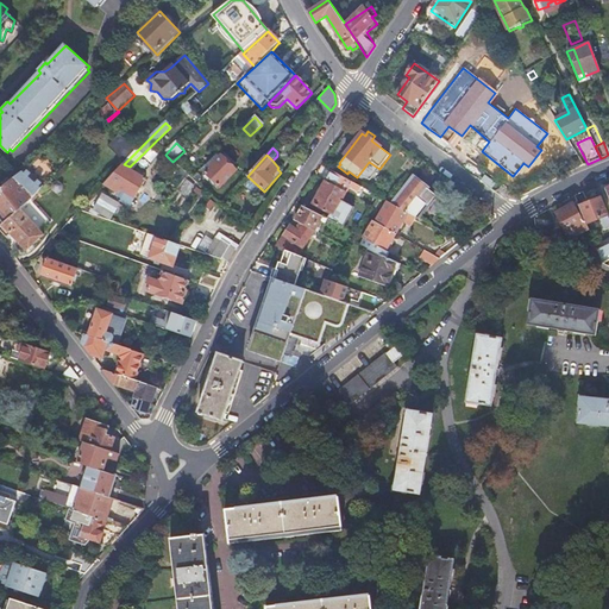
[(219,158),(203,175),(219,190),(234,174),(219,158)]
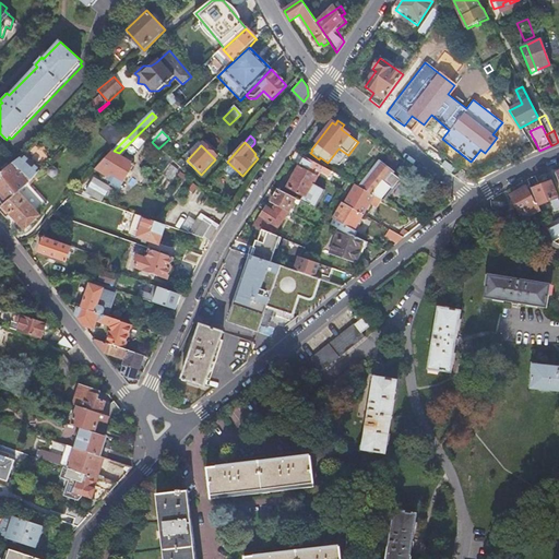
[(119,153),(114,151),(95,169),(109,177),(111,173),(126,180),(135,162),(119,153)]
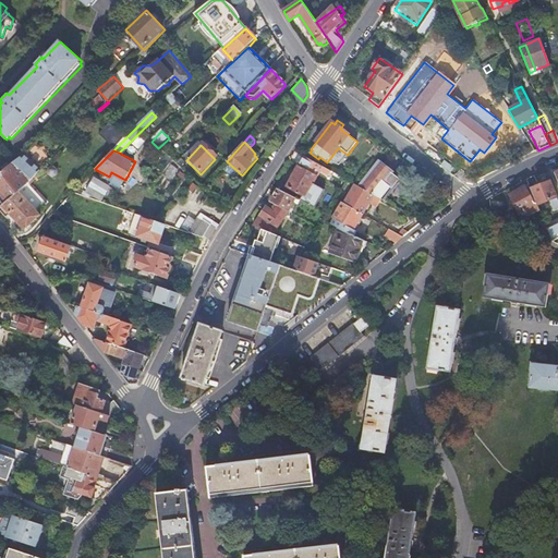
[(31,165),(22,174),(28,180),(37,170),(36,169),(46,158),(39,152),(29,164),(31,165)]
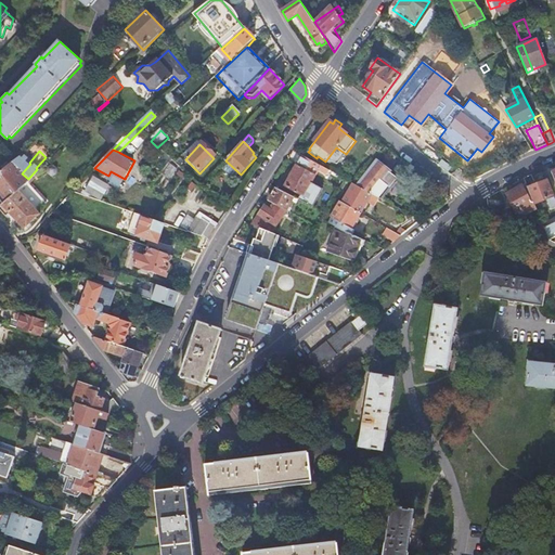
[(156,151),(143,164),(150,170),(162,156),(156,151)]
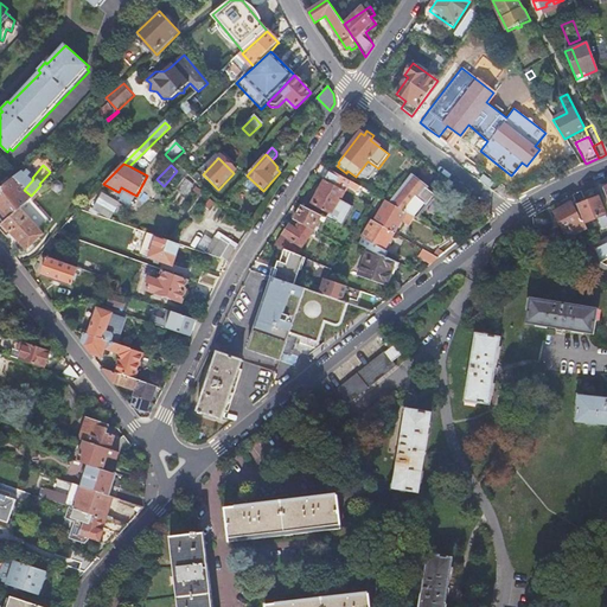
[(30,176),(24,168),(12,177),(11,178),(16,186),(30,176)]
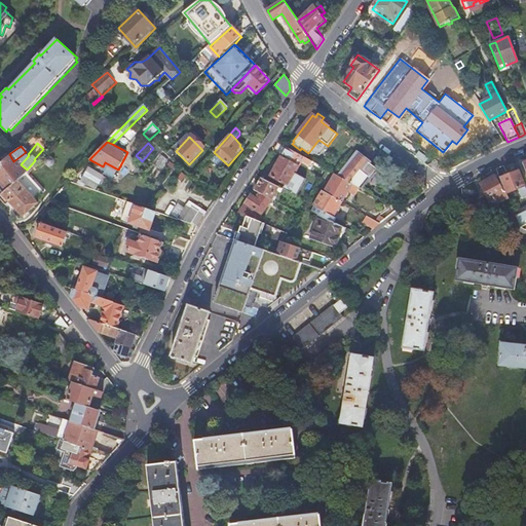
[(282,156),(300,166),(306,157),(285,146),(279,153),(283,155),(282,156)]
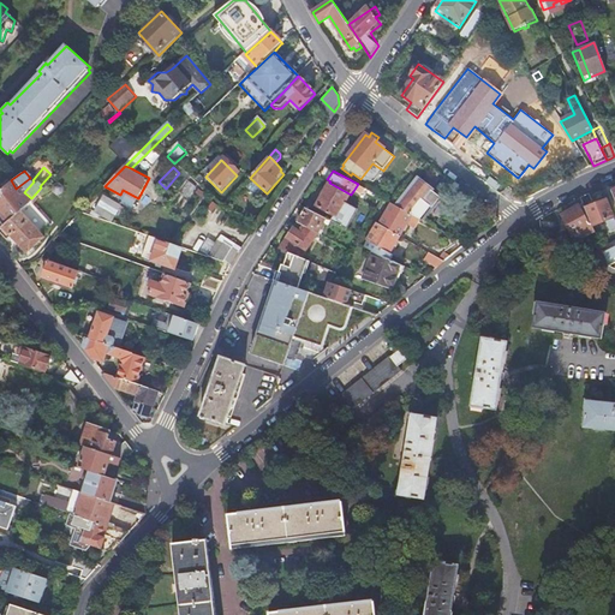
[(192,183),(183,173),(161,197),(177,212),(193,193),(198,198),(204,193),(192,183)]
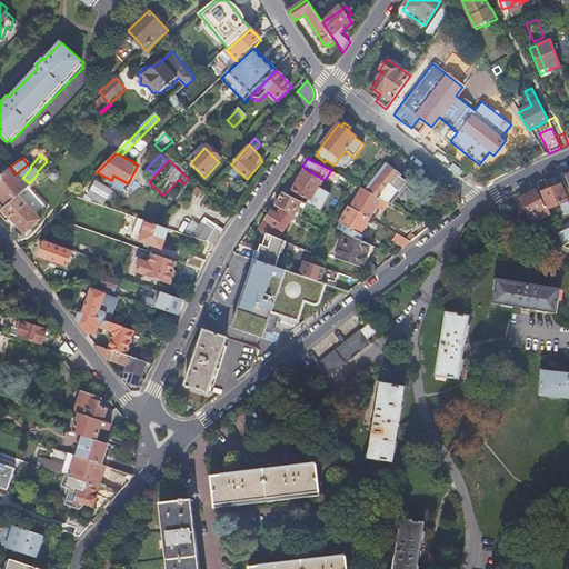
[(390,170),(385,165),(365,190),(382,200),(391,205),(395,200),(408,183),(396,173),(395,171),(393,169),(390,170)]
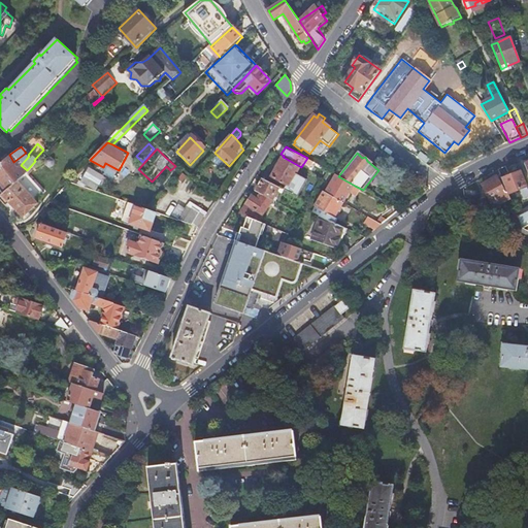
[(283,189),(297,196),(307,179),(297,173),(301,167),(283,157),(281,156),(269,175),(286,184),(283,189)]
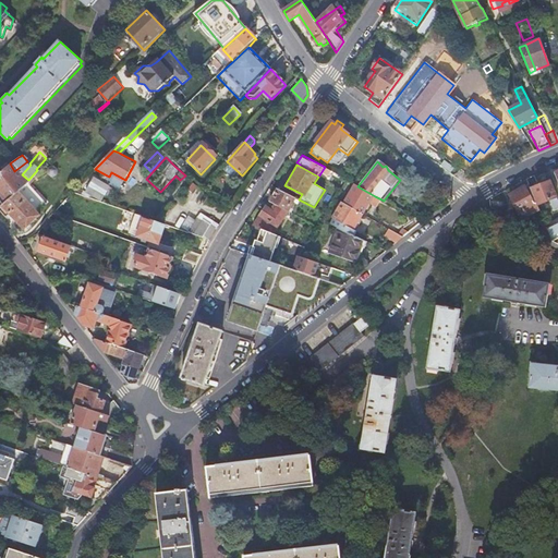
[(0,171),(0,195),(7,191),(12,196),(17,191),(23,187),(19,180),(14,184),(11,181),(15,178),(7,167),(0,171)]
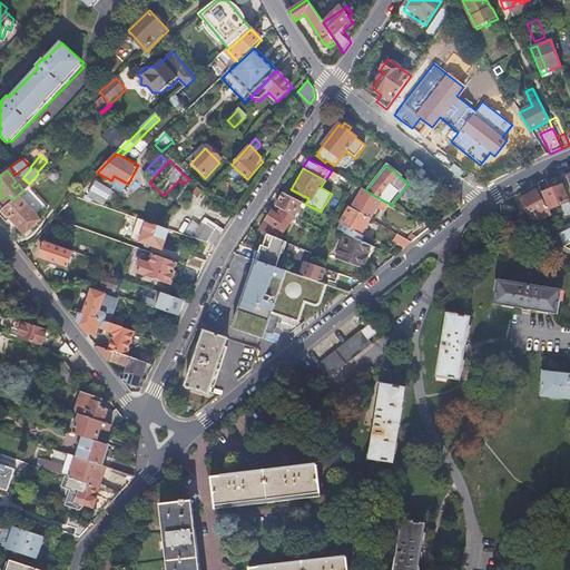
[(114,176),(111,180),(110,183),(126,190),(128,184),(114,176)]
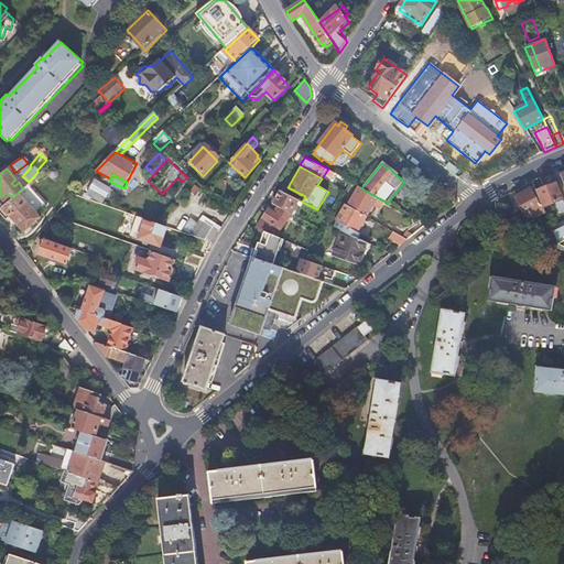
[(541,179),(533,182),(535,187),(539,197),(544,195),(544,196),(552,194),(555,203),(563,201),(555,182),(544,186),(541,179)]
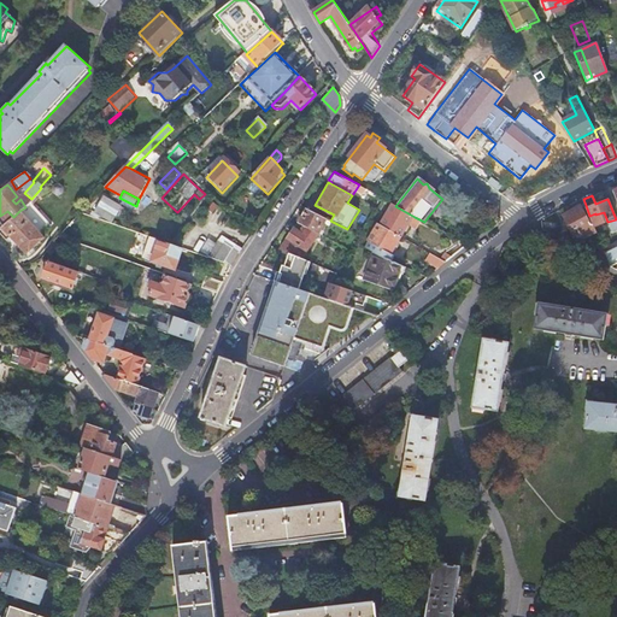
[(95,203),(92,210),(113,221),(122,206),(106,198),(101,206),(95,203)]
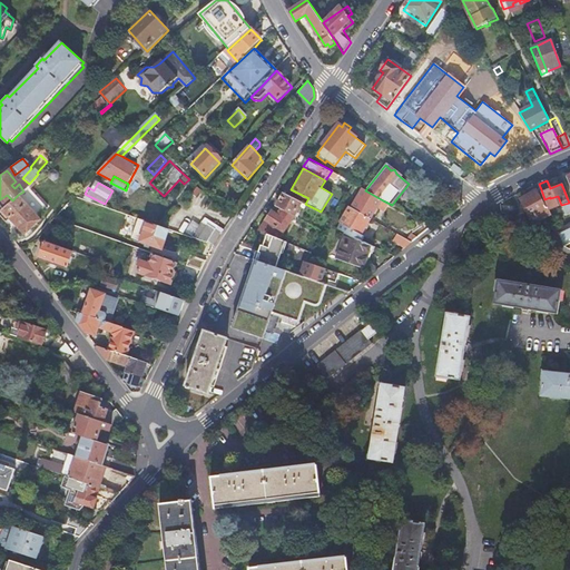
[(365,190),(363,189),(352,208),(371,219),(383,200),(365,190)]
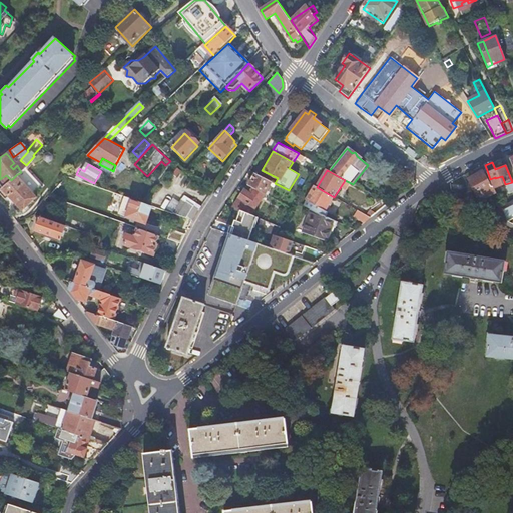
[(470,183),(467,185),(467,188),(469,192),(473,190),(476,196),(490,189),(482,171),(467,178),(470,183)]
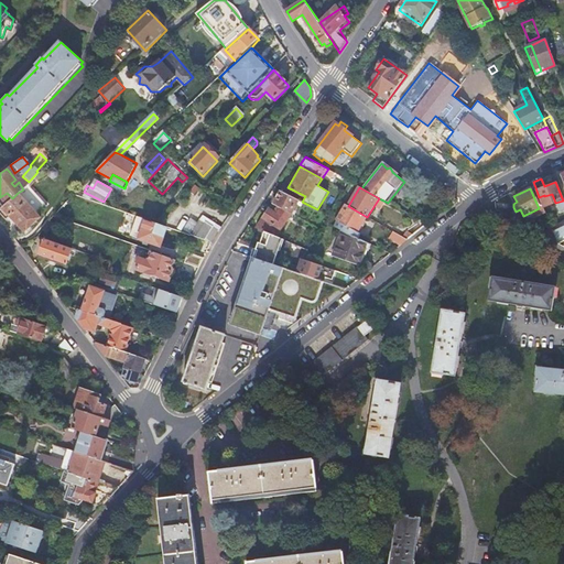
[(275,206),(289,213),(297,199),(281,192),(278,198),(273,205),(275,206)]
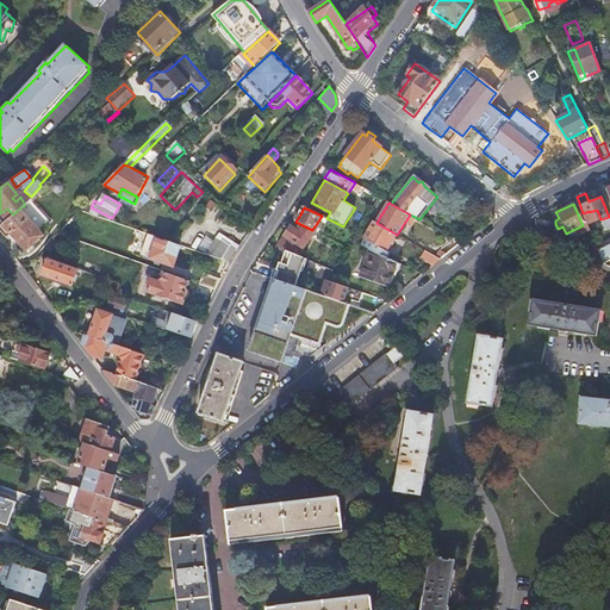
[(43,238),(19,209),(13,215),(2,223),(0,225),(0,230),(6,238),(11,235),(24,254),(43,238)]
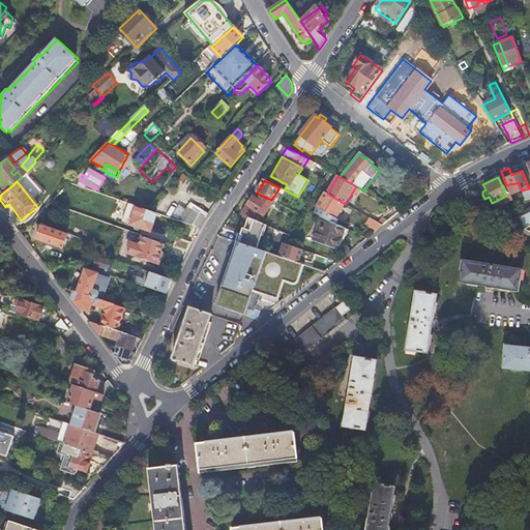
[(6,181),(0,185),(0,190),(2,194),(11,186),(6,181)]
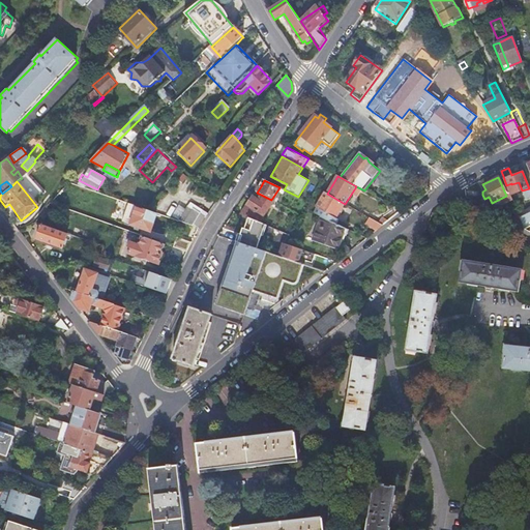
[(325,193),(313,213),(322,217),(333,224),(345,204),(327,194),(325,193)]
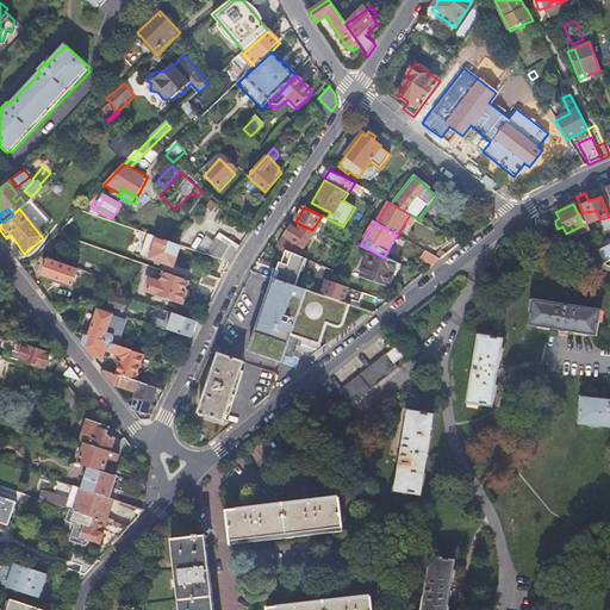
[(290,225),(278,248),(287,251),(298,255),(312,230),(298,223),(294,228),(290,225)]
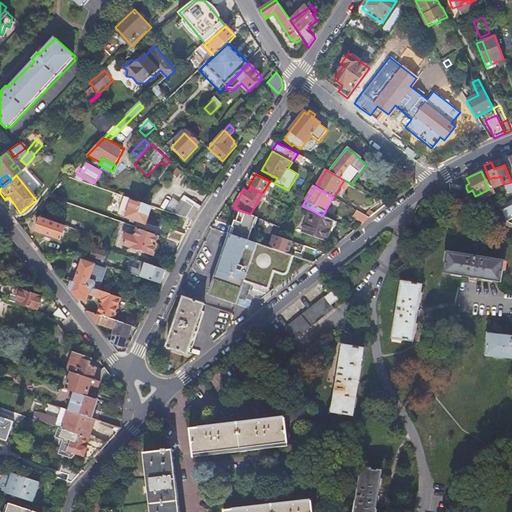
[(151,206),(132,199),(126,216),(145,223),(151,206)]
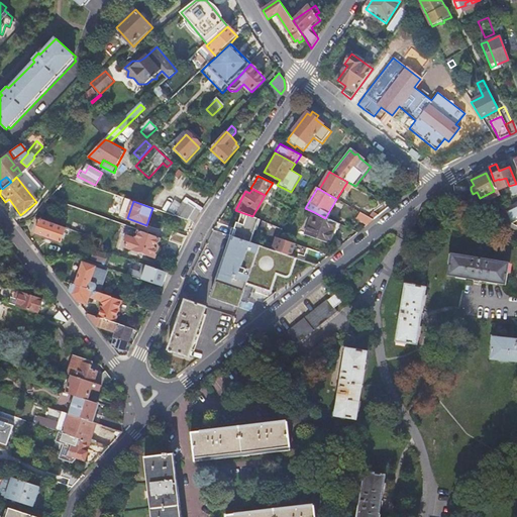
[(185,202),(184,206),(201,212),(203,209),(185,202)]
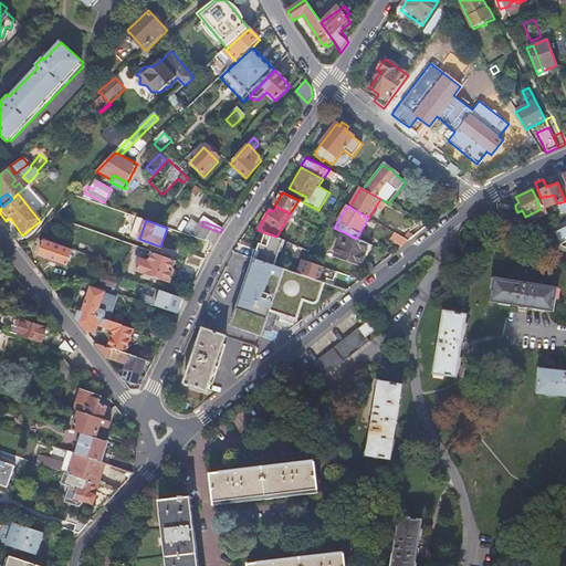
[(197,239),(212,244),(220,232),(201,226),(197,239)]
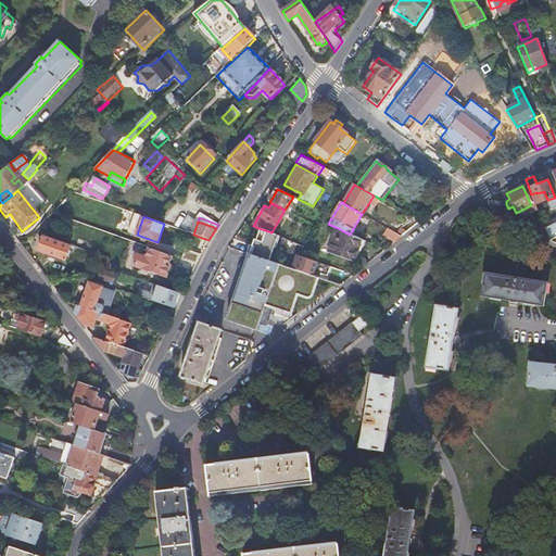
[(555,222),(544,227),(550,241),(555,238),(555,222)]
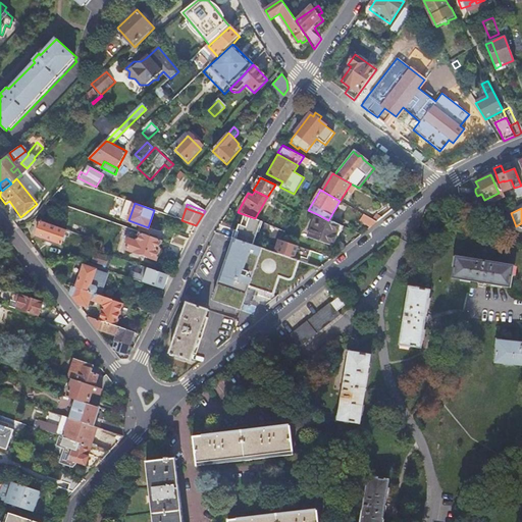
[(511,213),(510,210),(500,217),(516,226),(511,213)]
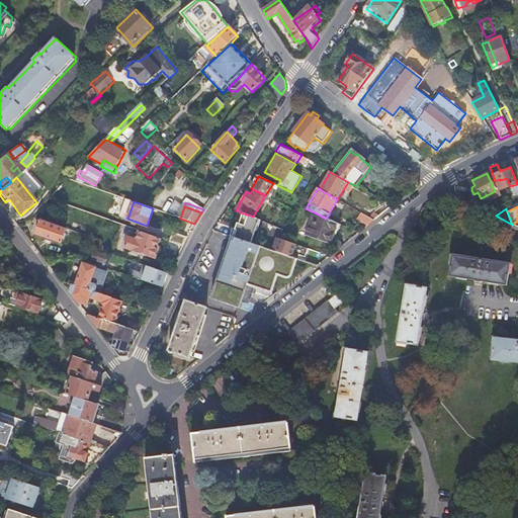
[(326,219),(315,212),(306,235),(330,244),(335,231),(339,232),(341,225),(326,219)]
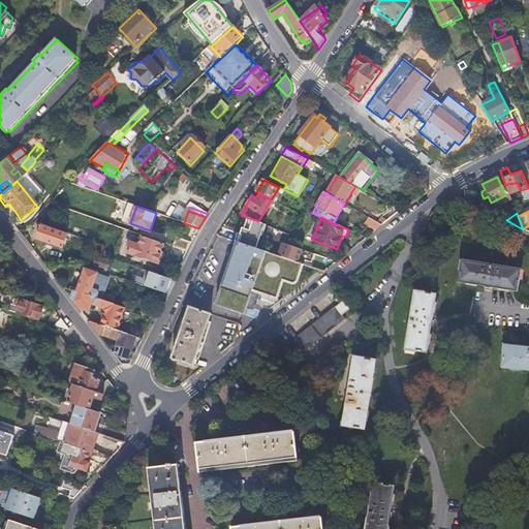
[(258,221),(249,218),(245,228),(243,228),(241,235),(239,234),(236,242),(257,250),(262,236),(263,236),(268,225),(258,221)]
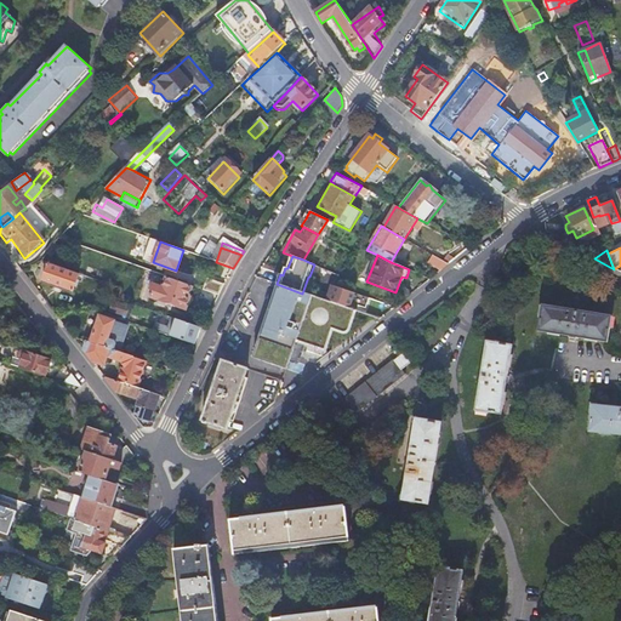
[(428,265),(440,272),(449,265),(433,256),(428,265)]
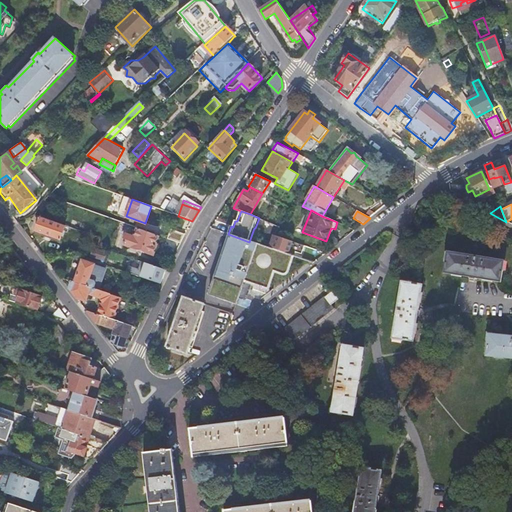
[(67,225),(42,217),(37,232),(62,241),(67,225)]
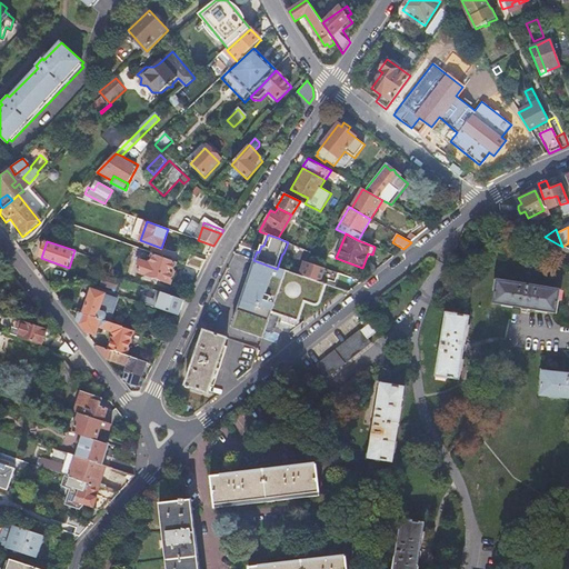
[(177,262),(151,253),(148,262),(139,259),(136,270),(171,283),(176,271),(173,270),(177,262)]
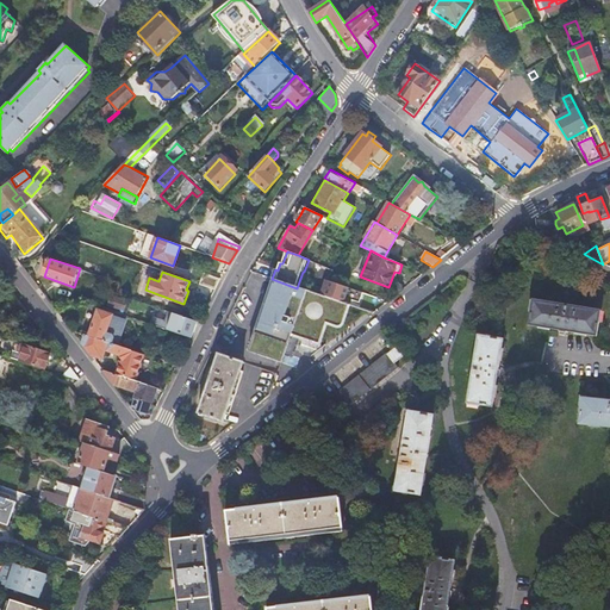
[(393,288),(399,273),(394,272),(388,287),(393,288)]
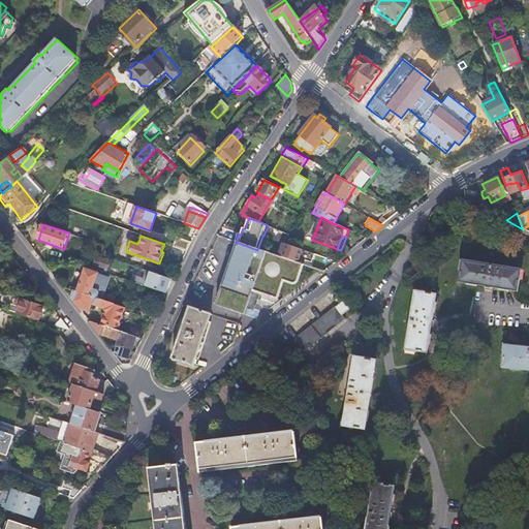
[(257,250),(236,242),(214,305),(244,314),(246,306),(253,309),(257,293),(277,300),(282,281),(292,285),(293,285),(294,285),(297,284),(297,283),(303,266),(298,263),(277,256),(266,252),(257,250)]
